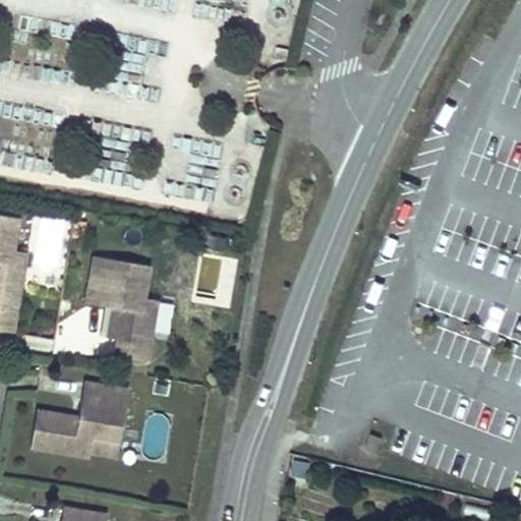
[(0,310),(15,313),(21,279),(9,277),(13,251),(18,219),(0,215),(0,310)]
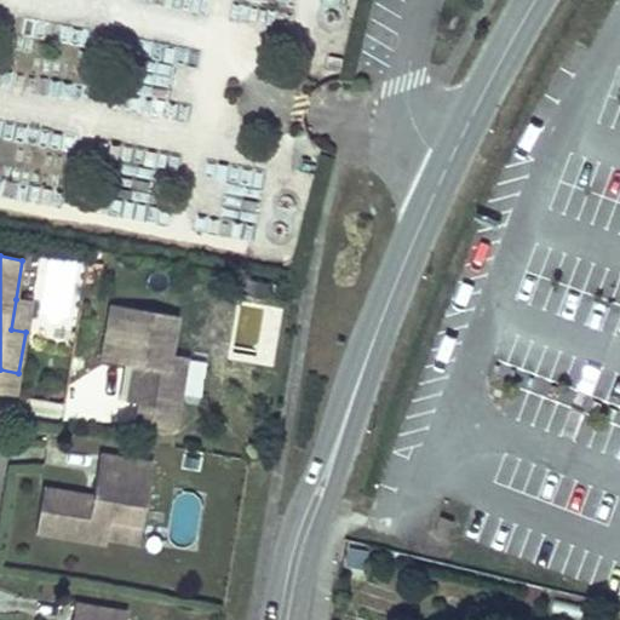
[(11,329),(26,332),(30,302),(16,299),(11,329)]
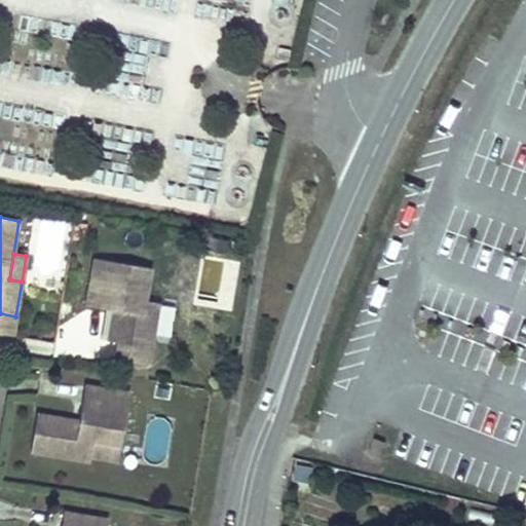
[(147,363),(152,325),(138,323),(142,297),(147,268),(92,259),(86,304),(113,308),(108,339),(117,341),(114,357),(147,363)]
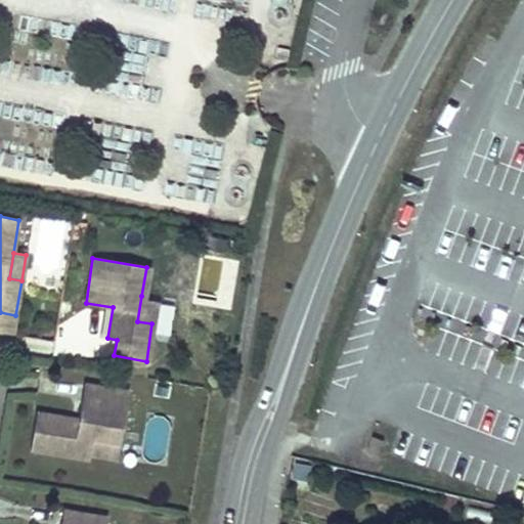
[(137,321),(151,323),(157,298),(141,296),(137,321)]
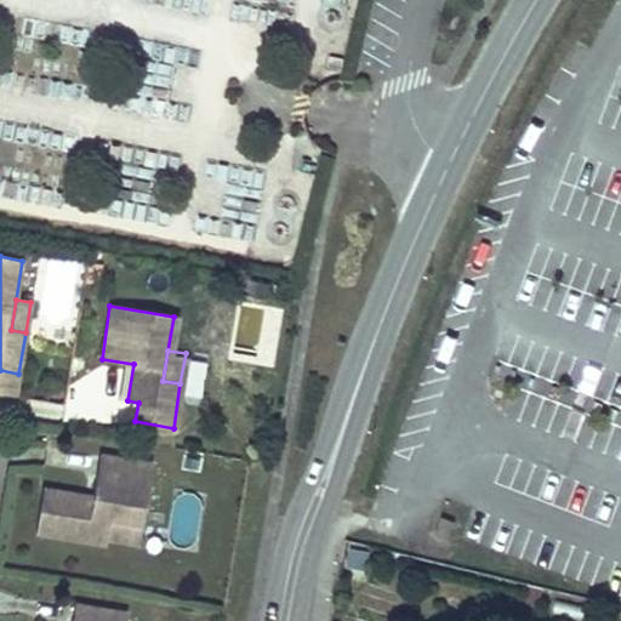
[(18,374),(0,370),(0,389),(15,393),(18,374)]
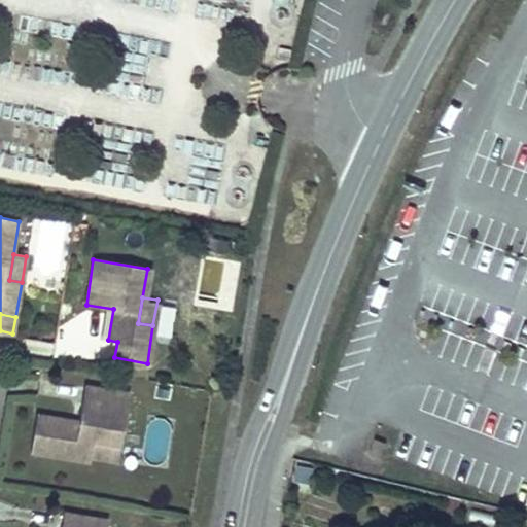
[(94,443),(121,447),(132,395),(86,387),(80,422),(38,415),(32,451),(90,462),(91,456),(94,443)]
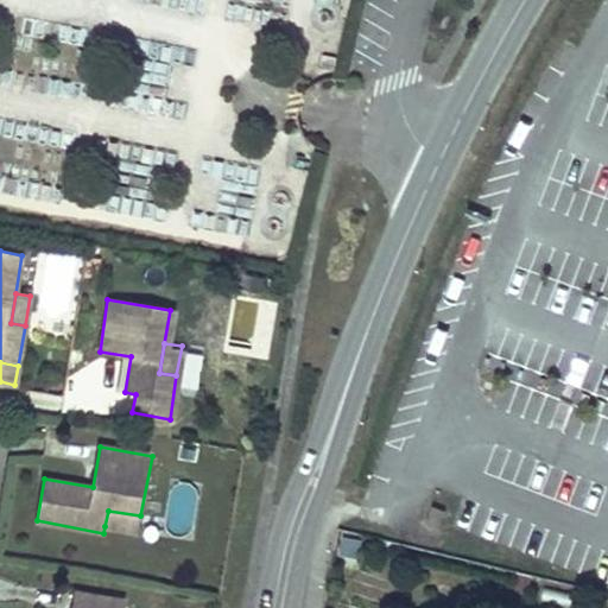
[(105,526),(138,532),(140,515),(108,511),(105,526)]
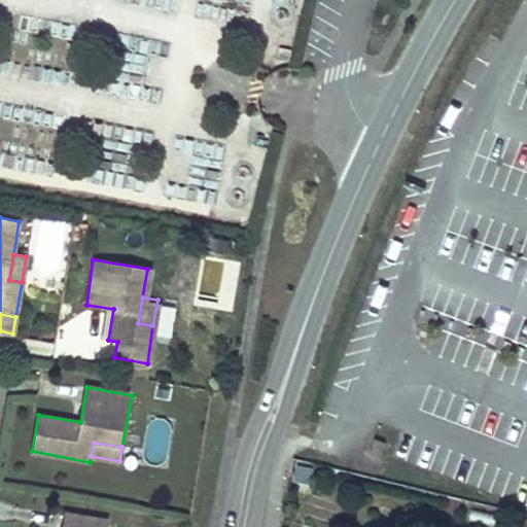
[(108,526),(110,522),(64,513),(62,526),(108,526)]
